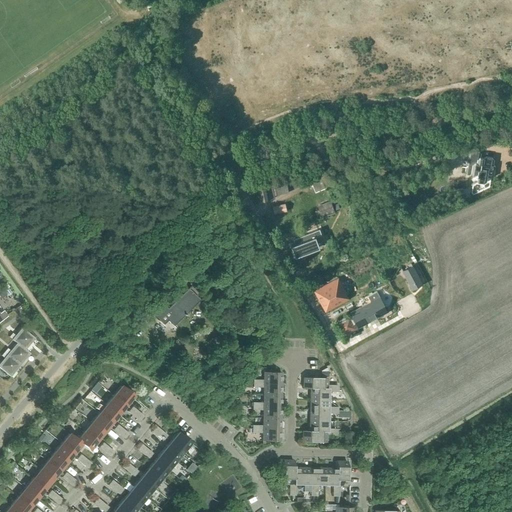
[(466,167),(465,172),(467,174),(469,174),(470,173),(473,175),(477,176),(476,180),(478,182),(484,183),(486,181),(487,177),(491,178),(493,176),(495,165),(493,165),(494,160),(492,157),(486,156),(484,157),(481,157),(481,154),(479,151),(471,150),(468,152),(466,163),(468,166),(466,167)]
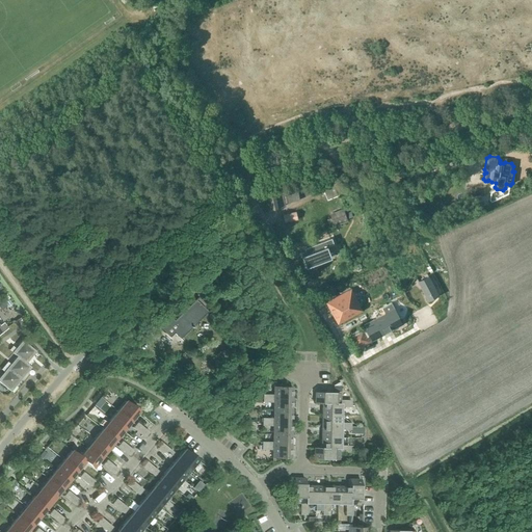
[(331,180),(321,183),(327,200),(338,195),(331,180)]
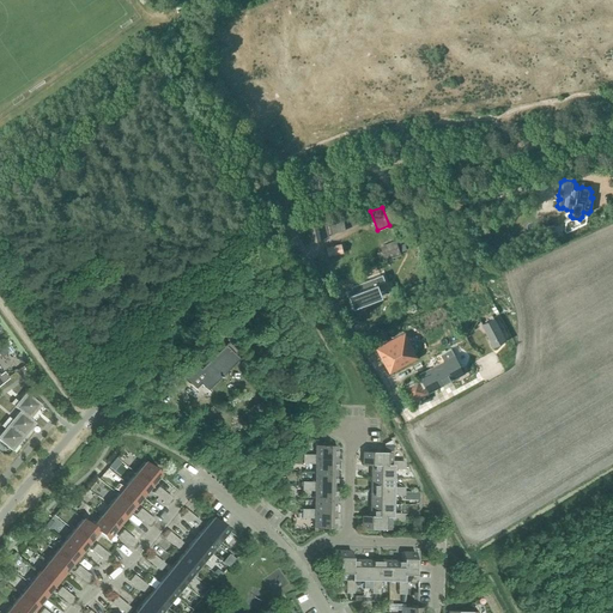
[(345,231),(343,216),(308,223),(310,237),(311,240),(329,236),(328,234),(345,231)]
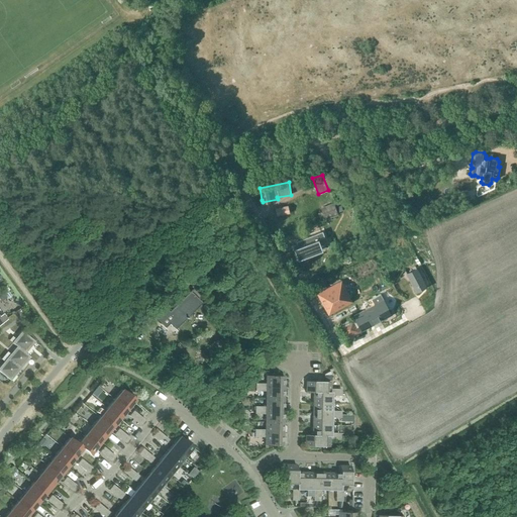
[(333,202),(320,207),(324,220),(338,214),(333,202)]
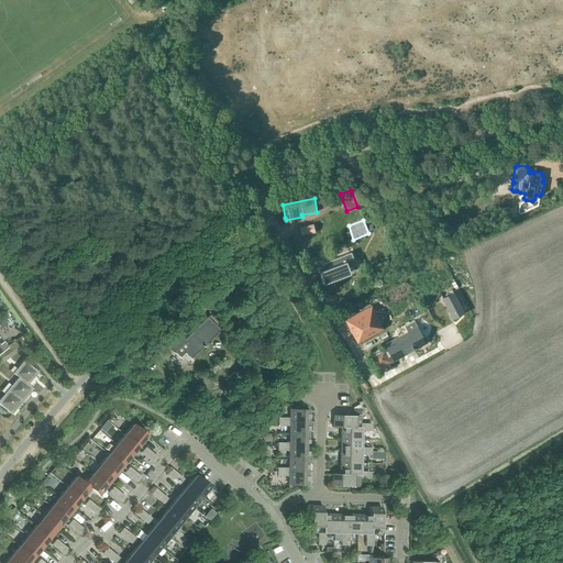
[(304,235),(316,233),(315,224),(301,227),(304,235)]
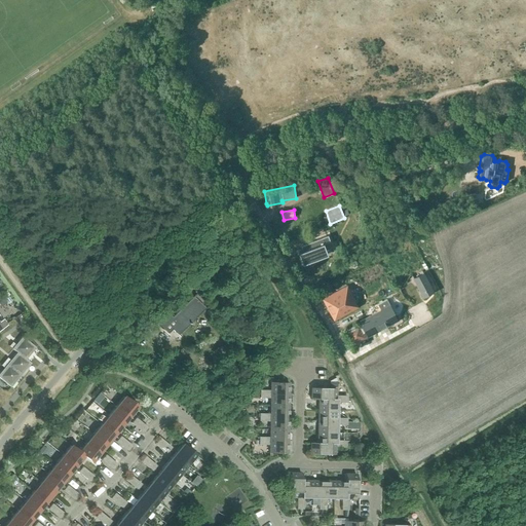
[(303,251),(299,252),(303,264),(324,256),(328,254),(324,243),(331,240),(328,234),(301,246),(303,251)]
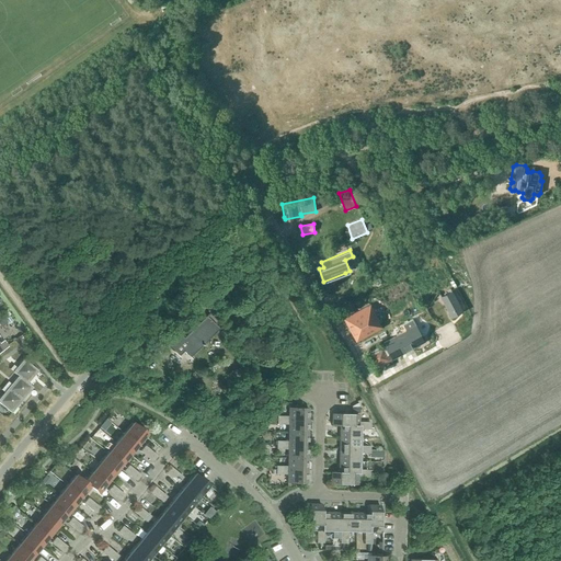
[(201,286),(193,292),(197,297),(205,292),(201,286)]
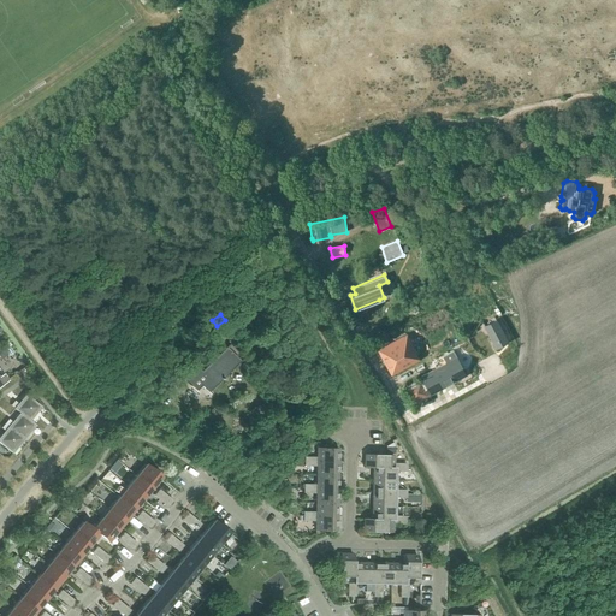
[(392,374),(421,359),(407,332),(378,349),(392,374)]
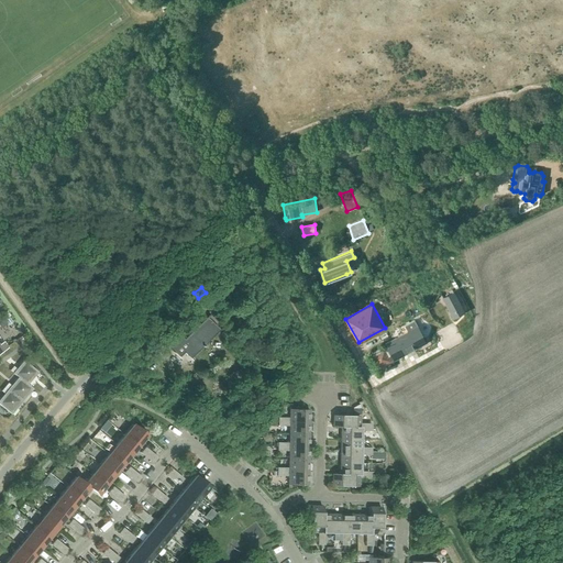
[(8,317),(0,321),(0,328),(0,329),(11,321),(8,317)]
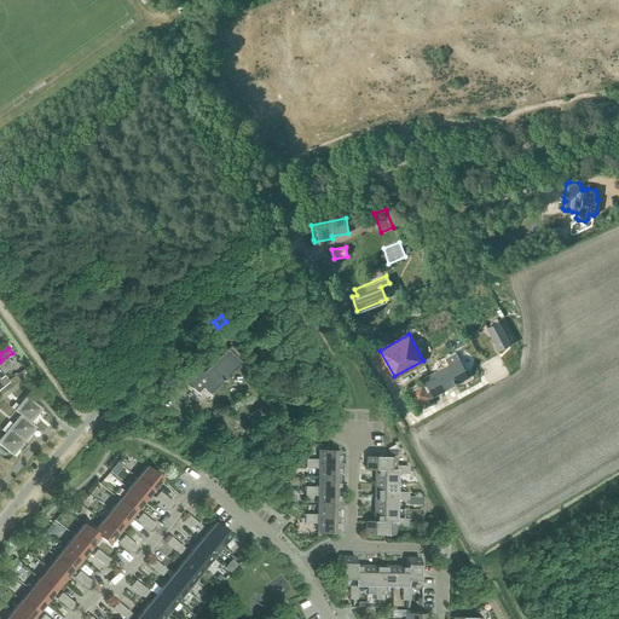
[(194,365),(181,377),(195,391),(196,392),(202,387),(208,393),(239,362),(226,350),(201,374),(194,365)]
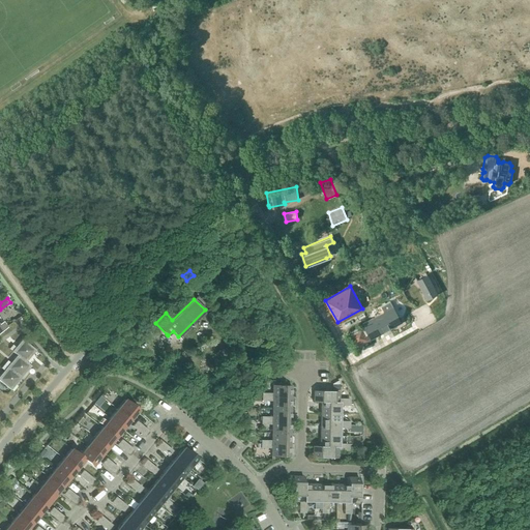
[(383,312),(362,323),(371,339),(402,322),(390,301),(381,306),(383,312)]
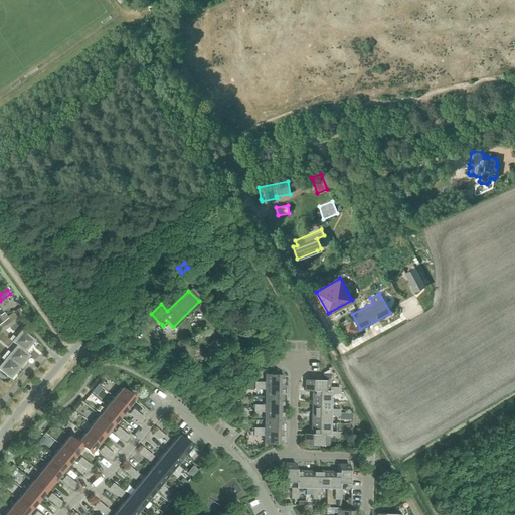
[(11,335),(8,339),(10,341),(15,345),(23,352),(33,340),(20,329),(13,337),(11,335)]
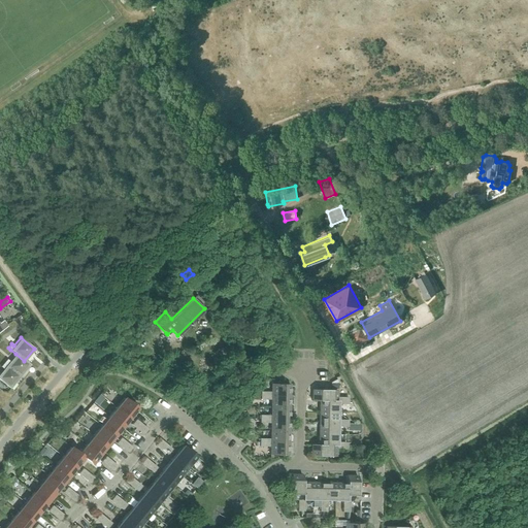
[(6,359),(3,363),(20,376),(29,365),(24,361),(15,354),(9,362),(6,359)]
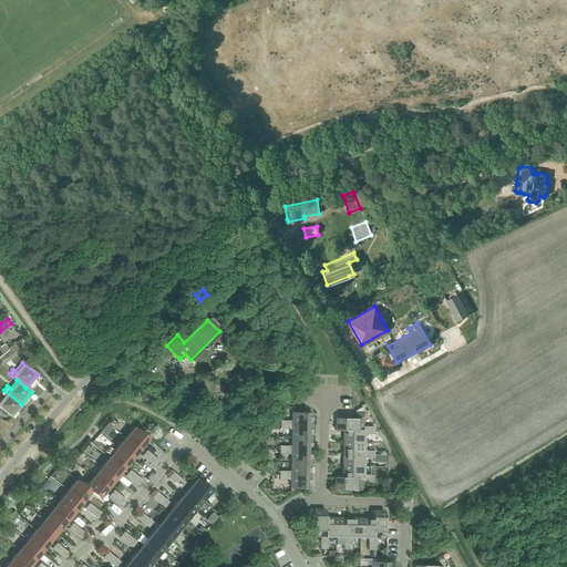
[(0,393),(3,397),(0,399),(0,409),(10,418),(21,404),(3,390),(0,393)]
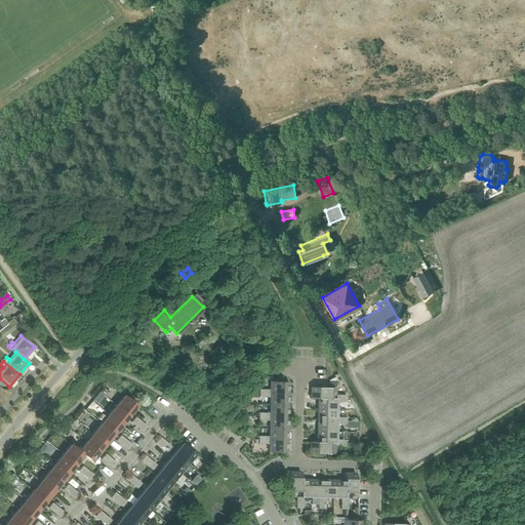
[(258,389),(258,393),(287,393),(287,381),(269,380),(269,389),(258,389)]
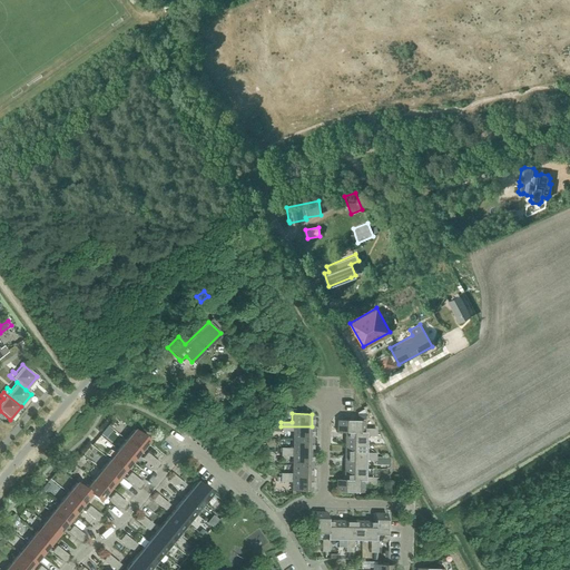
[(336,432),(344,432),(344,431),(375,432),(375,429),(363,429),(363,421),(336,420),(336,432)]
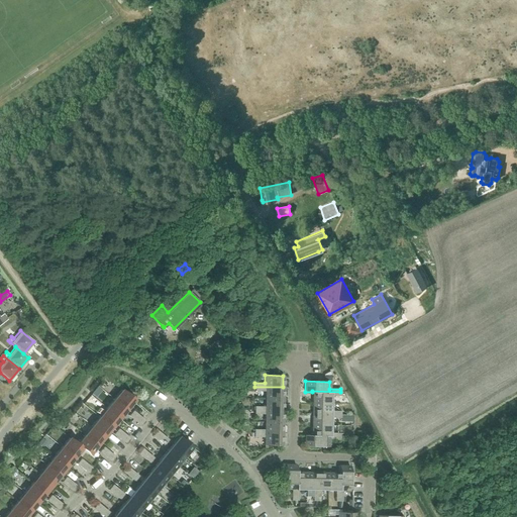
[(283,399),(283,387),(254,387),(253,391),(265,391),(265,399),(283,399)]
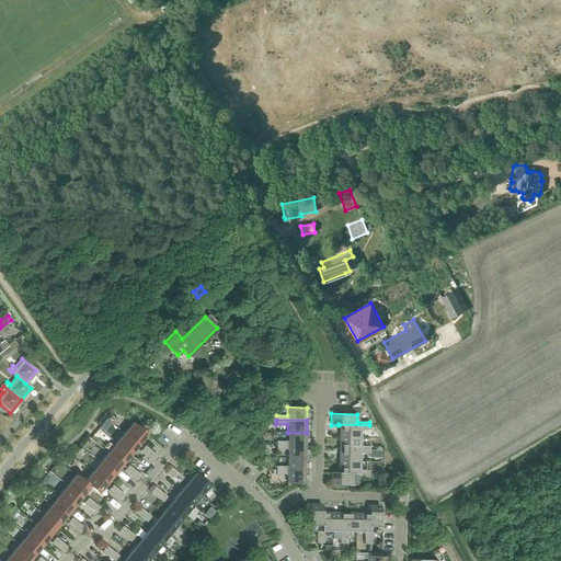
[(130,422),(123,433),(136,444),(144,433),(130,422)]
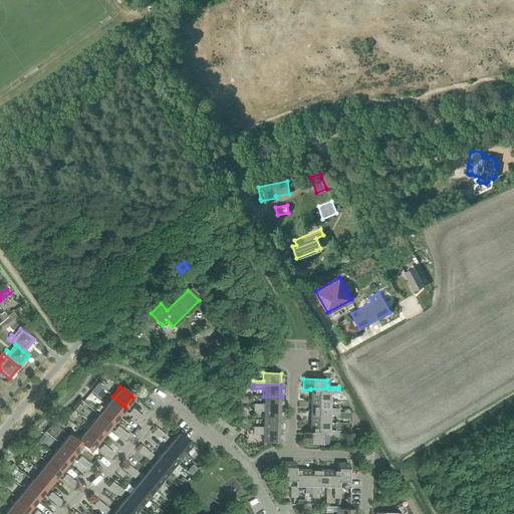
[(310,389),(310,390),(309,401),(327,401),(327,393),(338,393),(338,390),(310,389)]
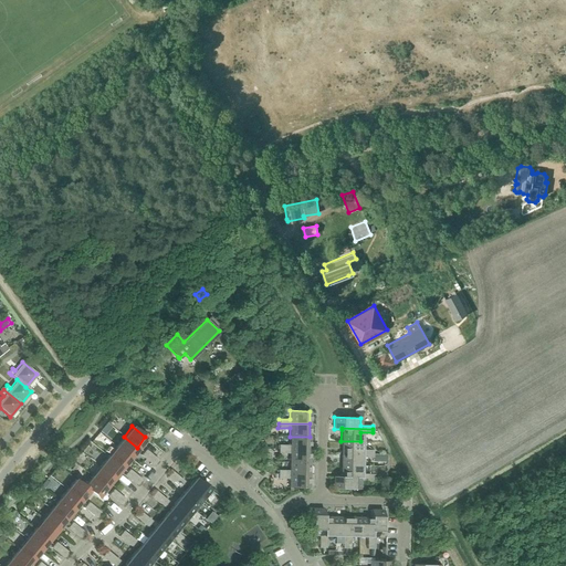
[(129,458),(137,448),(124,437),(115,447),(129,458)]
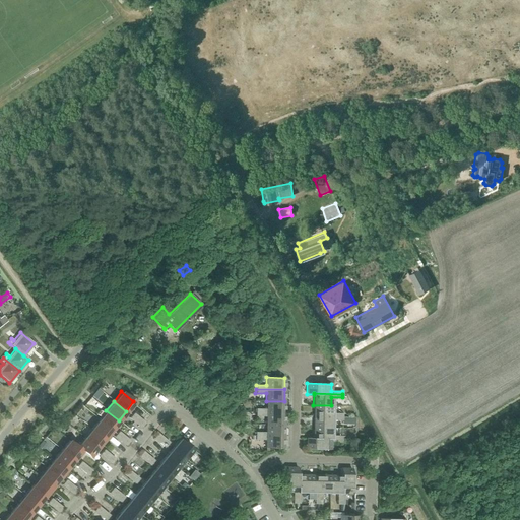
[(255,408),(255,412),(283,412),(284,401),(266,401),(266,408),(255,408)]
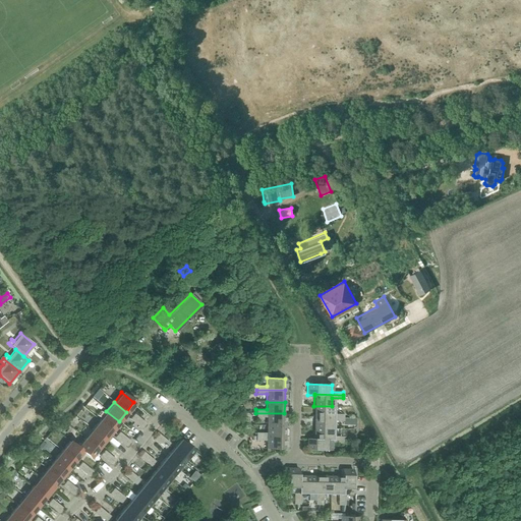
[(313,406),(313,416),(342,417),(342,414),(332,414),(332,406),(313,406)]
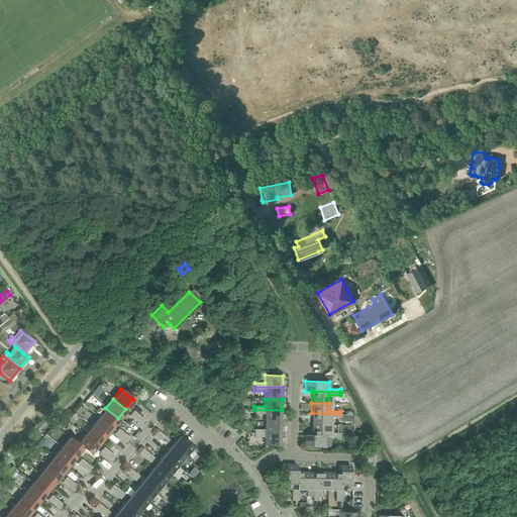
[(110,427),(118,418),(105,408),(98,417),(110,427)]
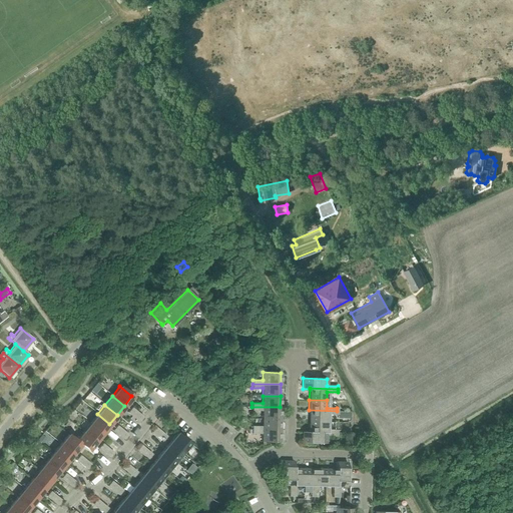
[(137,412),(131,407),(127,412),(133,417),(137,412)]
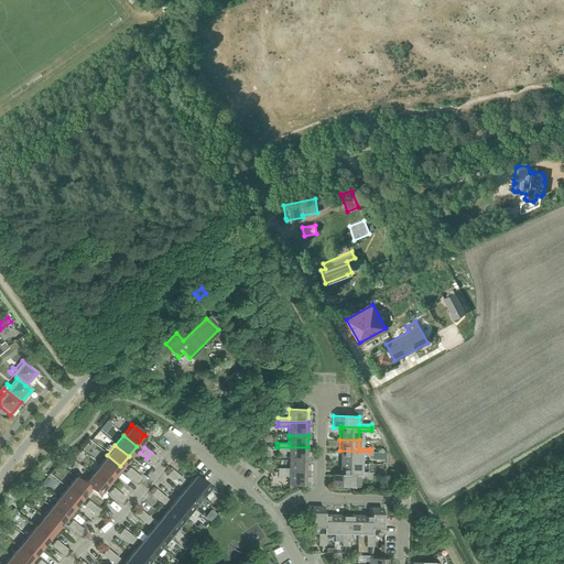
[(307,461),(307,447),(277,447),(277,451),(288,452),(288,459),(307,461)]
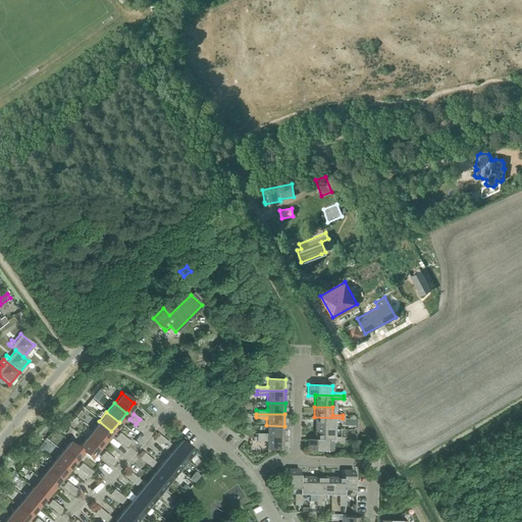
[(343,418),(314,417),(314,428),(331,429),(332,421),(343,421),(343,418)]
